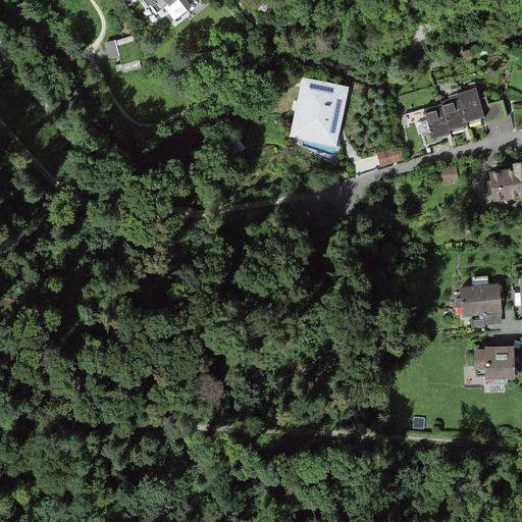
[(173,19),(188,8),(180,0),(146,0),(152,7),(159,1),(173,19)]
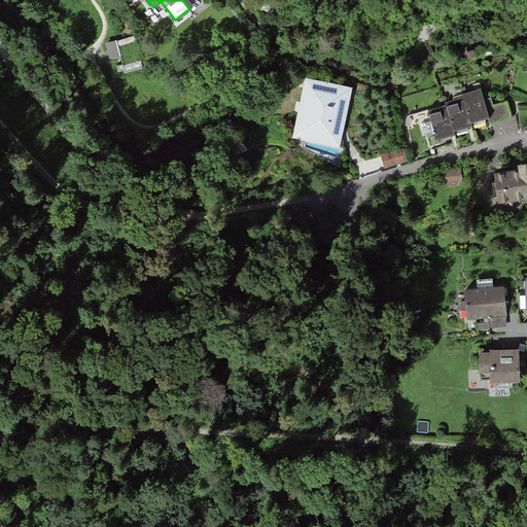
[(119,41),(109,42),(111,58),(121,57),(119,41)]
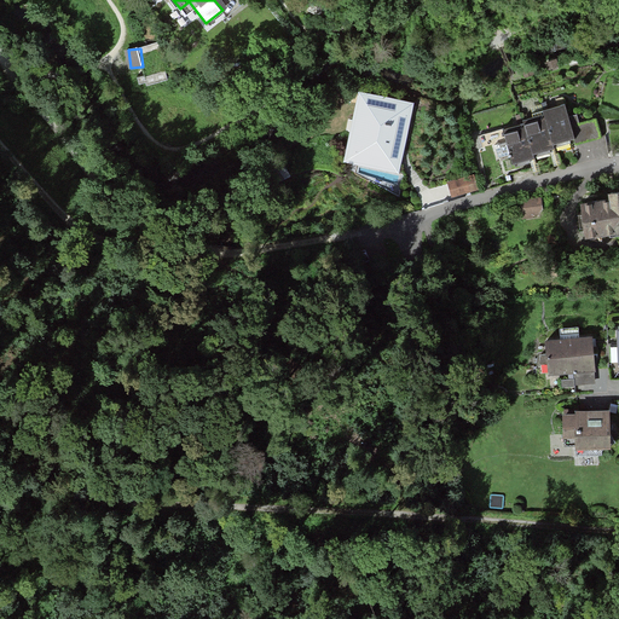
[(150,85),(169,80),(168,73),(149,79),(150,85)]
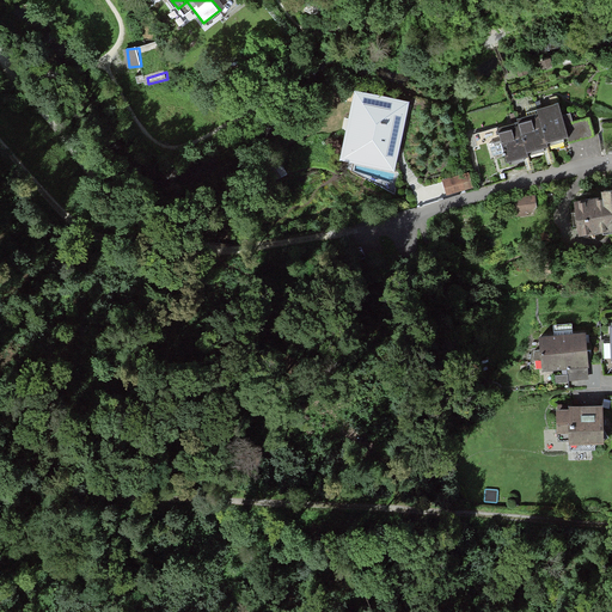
[(407,101),(356,91),(343,157),(393,167),(401,129),(407,101)]
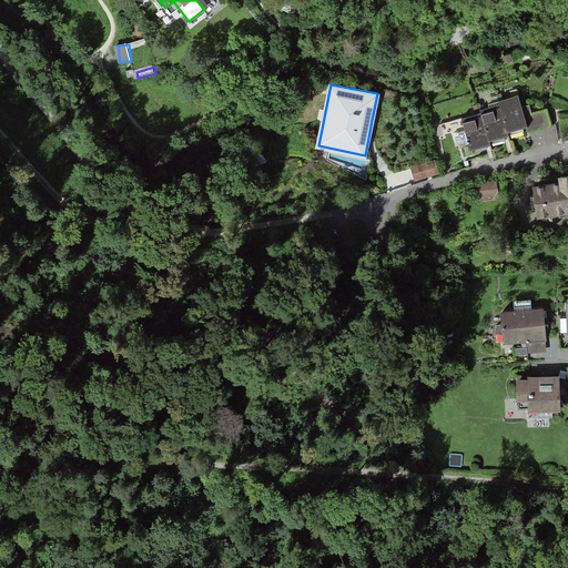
[(525,114),(519,94),(499,100),(500,104),(508,133),(525,129),(528,128),(525,114)]
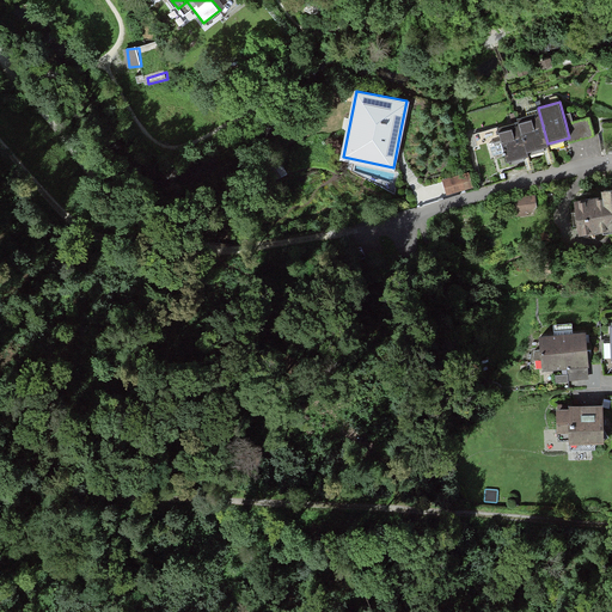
[(548,144),(539,112),(519,118),(520,122),(528,152),(546,147),(549,146),(548,144)]
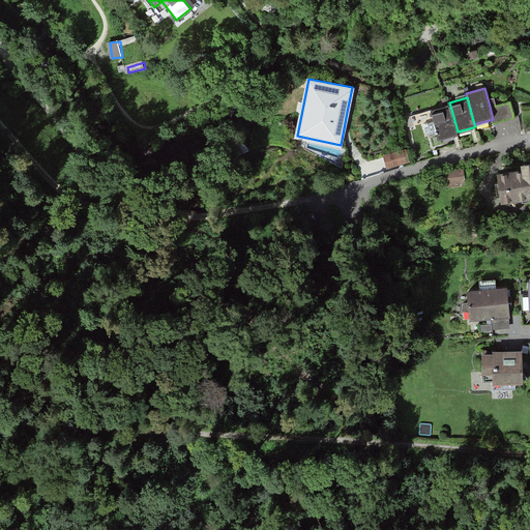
[(493,119),(514,114),(511,101),(490,107),(493,119)]
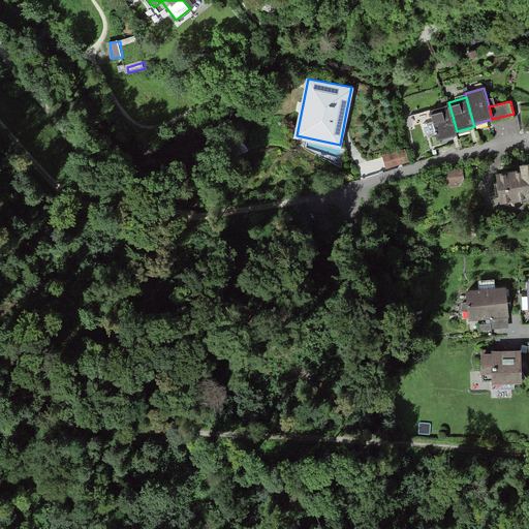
[(449,105),(432,110),(439,139),(455,135),(458,134),(457,131),(449,105)]
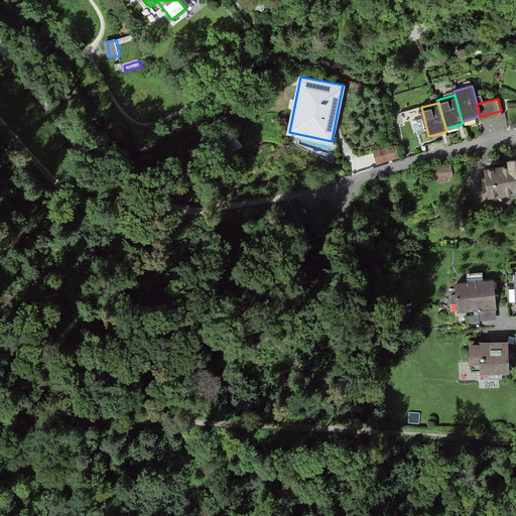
[(378,164),(398,158),(395,148),(375,153),(378,164)]
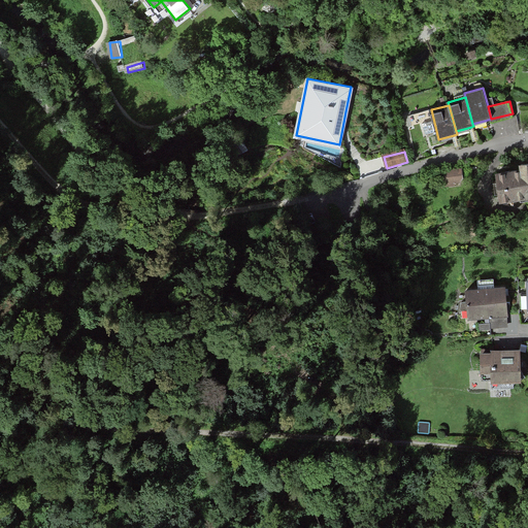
[(527,162),(518,164),(519,173),(496,175),(498,197),(522,194),(523,202),(527,201),(527,162)]
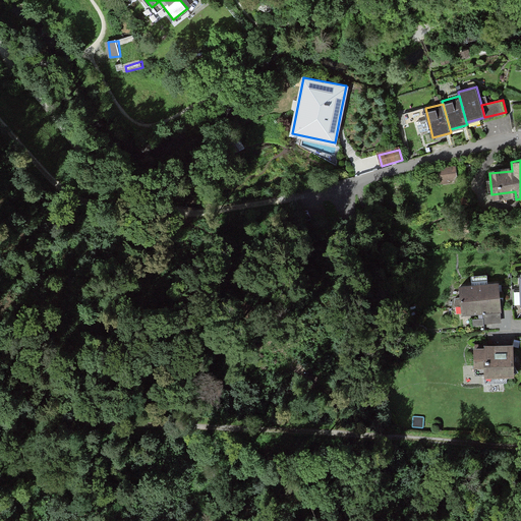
[(438,183),(458,180),(456,168),(436,171),(438,183)]
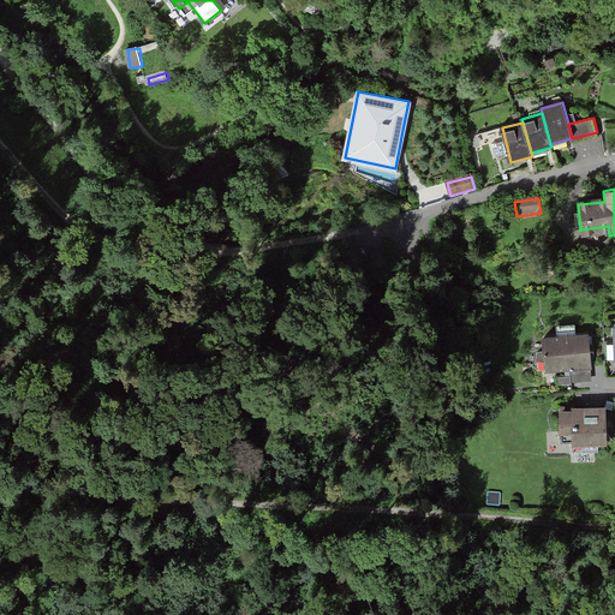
[(544,372),(591,369),(590,354),(589,338),(542,341),(544,372)]
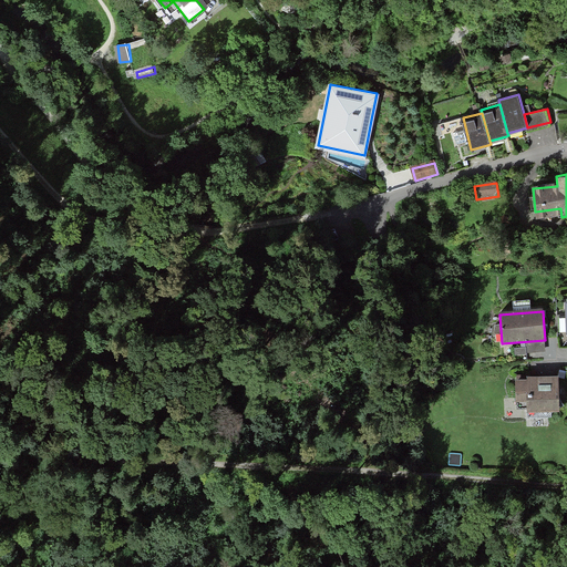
[(527,415),(559,413),(558,377),(543,378),(516,379),(517,403),(527,403),(527,415)]
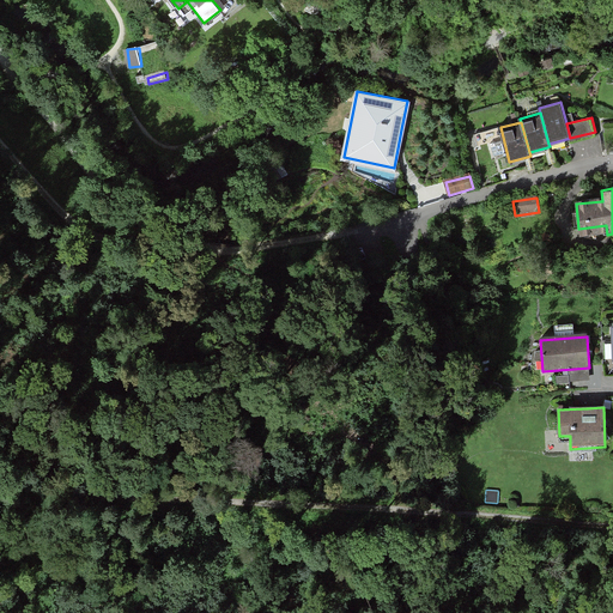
All buildings are outlined.
